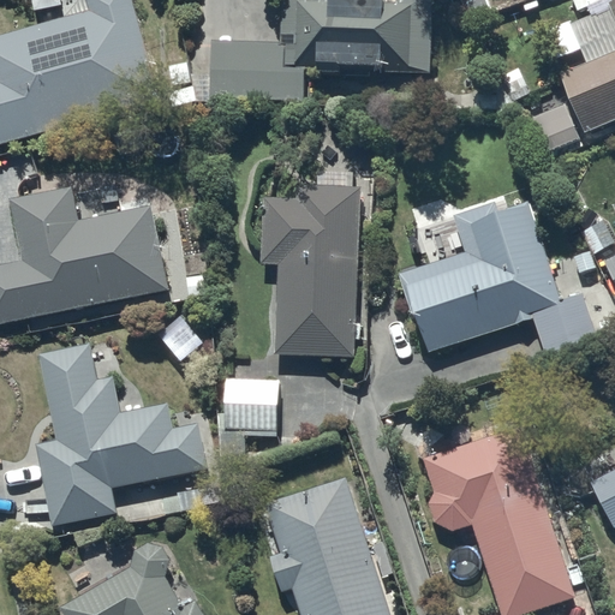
[(0,142),(162,100),(136,0),(88,0),(90,10),(0,33),(0,142)]
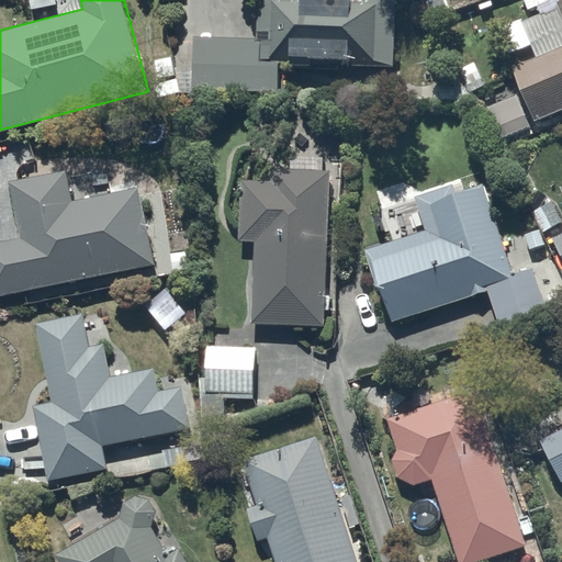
[(396,0),(258,0),(257,37),(197,35),(194,87),(279,90),(280,60),(394,65),(396,0)]
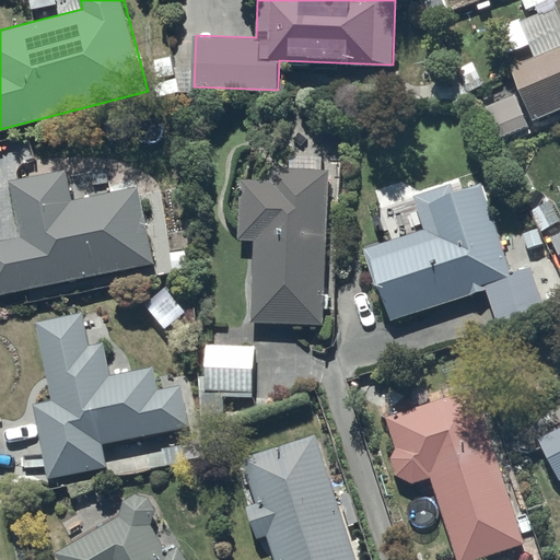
[(559,0),(557,0),(555,1),(557,6),(520,21),(535,56),(511,67),(521,91),(481,108),(494,140),(537,121),(535,118),(559,107),(559,0)]
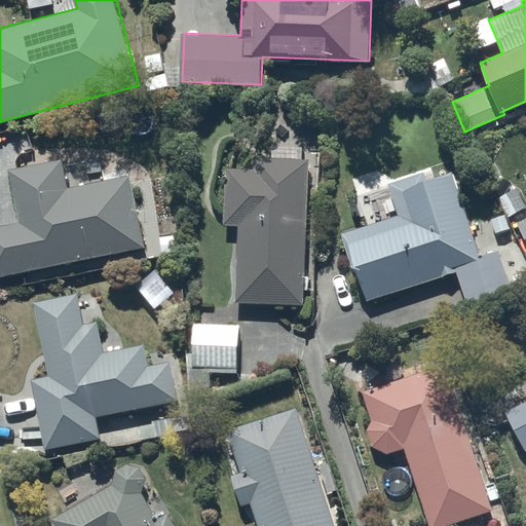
[(272,146),(272,158),(256,158),(256,170),(225,168),(224,224),(238,225),(235,302),(303,304),(309,159),(303,159),(303,146),(272,146)]
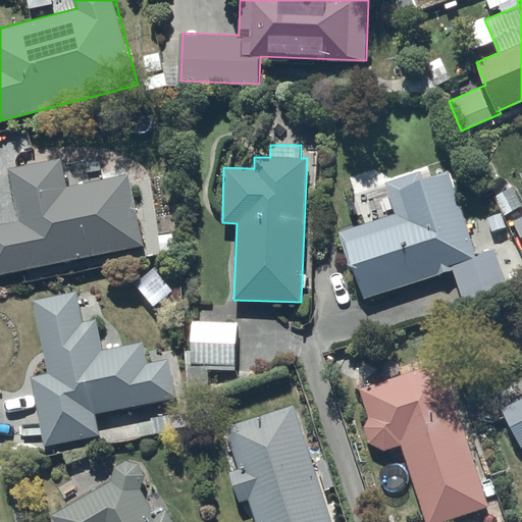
[(0,224),(0,273),(145,245),(131,173),(68,187),(62,158),(10,168),(20,220),(0,224)]
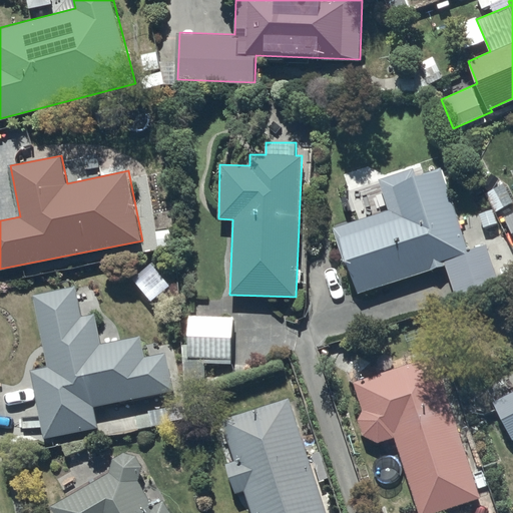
[(389,209),(333,228),(358,294),(446,265),(455,295),(498,281),(486,245),(469,250),(442,166),(416,175),(415,167),(379,180),(389,209)]
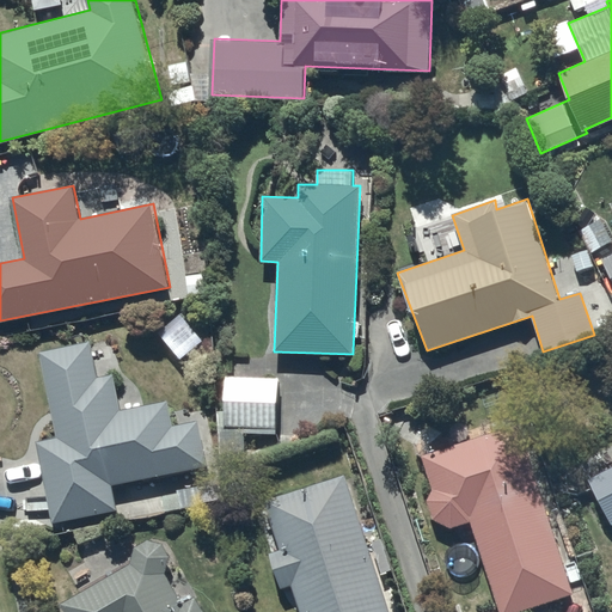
[(611,233),(604,218),(580,230),(592,252),(611,242),(611,233)]
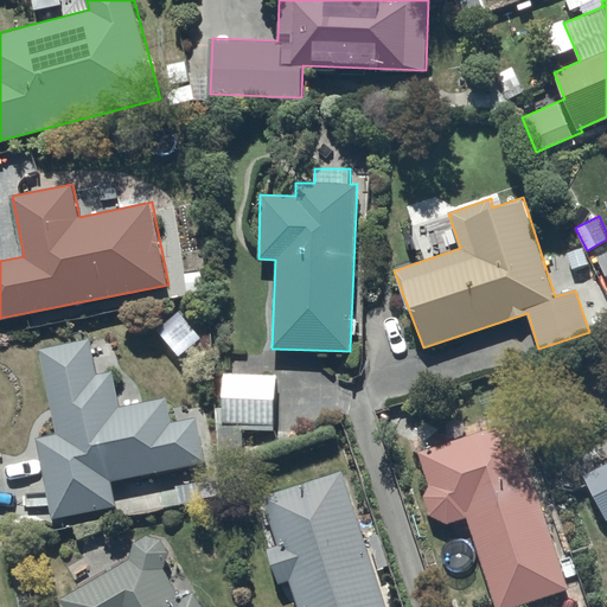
[(93,338),(42,349),(58,433),(38,438),(55,521),(119,503),(114,479),(208,462),(199,415),(174,421),(170,397),(121,408),(113,372),(101,375),(93,338)]
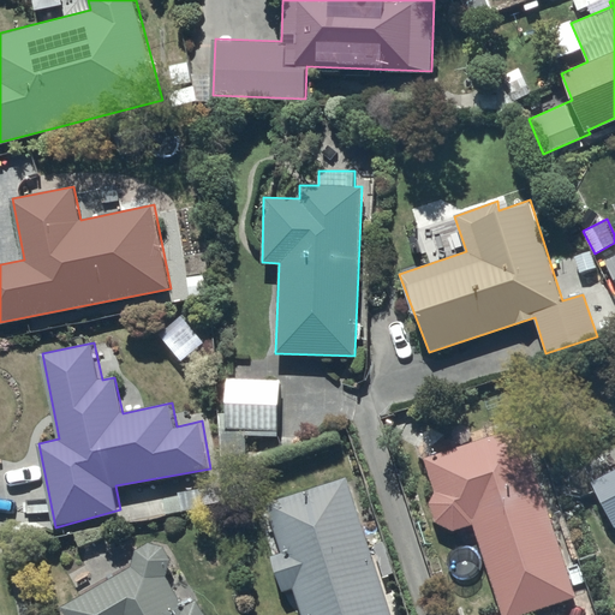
[(281,380),(227,378),(227,428),(282,429),(281,380)]
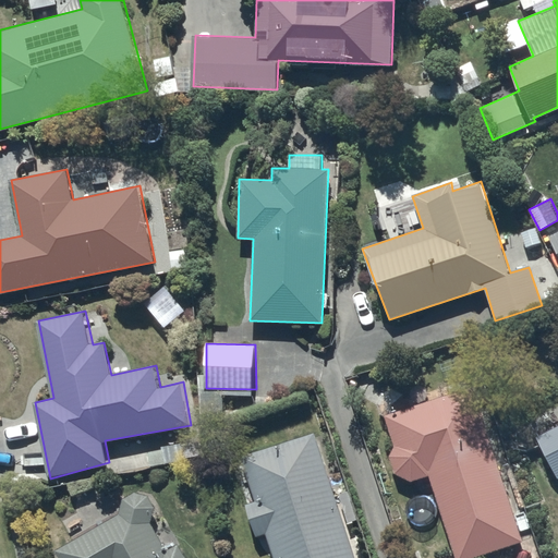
[(477,388),(386,415),(397,450),(396,452),(395,453),(395,456),(395,457),(393,459),(393,461),(393,462),(395,464),(395,465),(395,468),(396,469),(397,471),(398,472),(399,474),(400,475),(401,476),(402,477),(404,478),(405,480),(408,480),(409,481),(411,481),(412,481),(414,481),(415,481),(417,481),(420,481),(421,480),(423,480),(424,478),(426,477),(427,476),(428,475),(429,474),(431,473),(456,557),(468,557),(523,542),(477,388)]
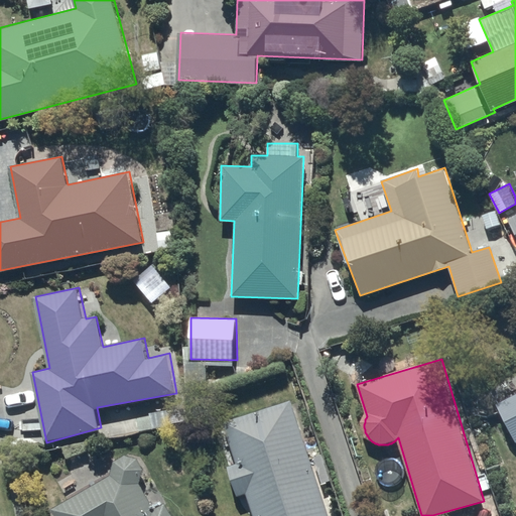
[(515,393),(497,404),(515,441),(515,393)]
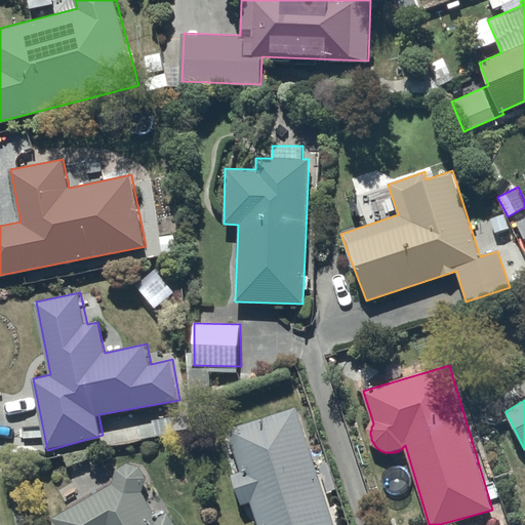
[(335,524),(296,406),(229,427),(243,472),(232,476),(240,505),(250,500),(257,524),(335,524)]
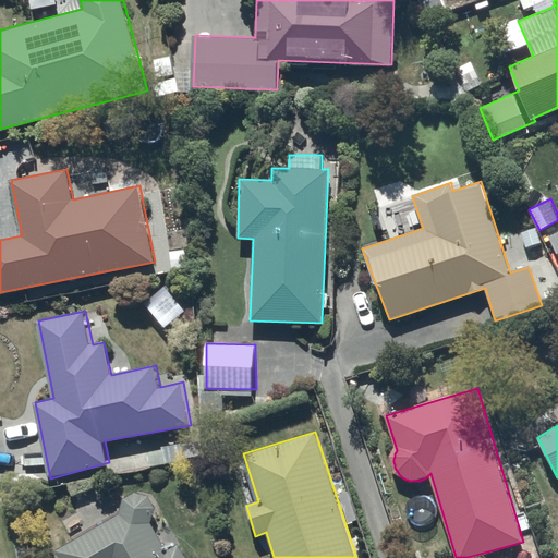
[(121,513),(59,550),(62,557),(187,557),(180,544),(169,549),(154,522),(156,507),(150,495),(135,493),(125,500),(121,513)]
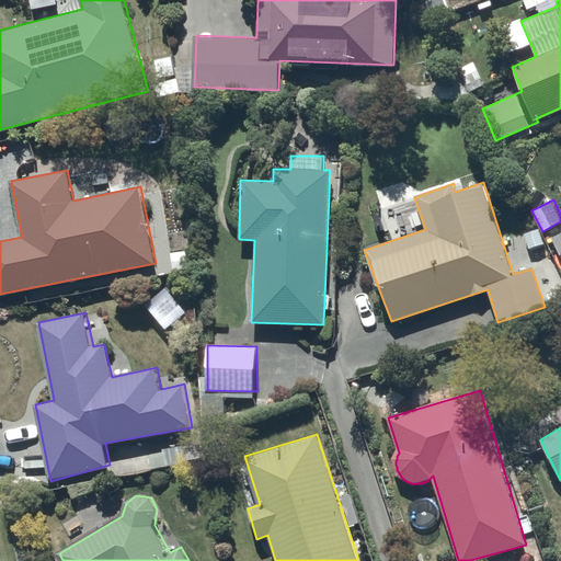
All buildings are outlined.
